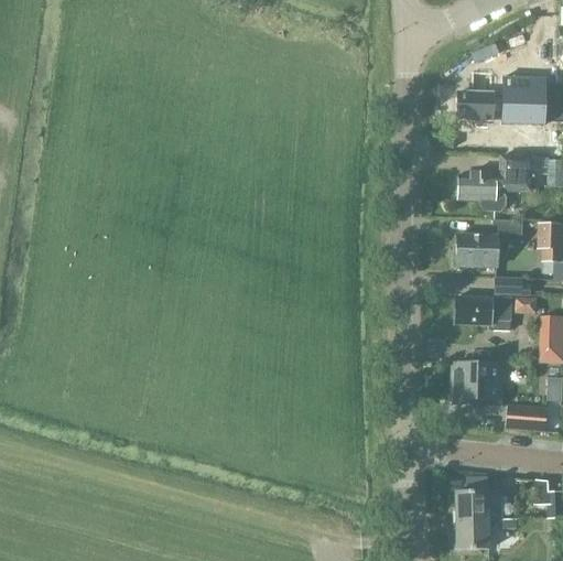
[(504,93),(457,90),(457,117),(502,119),(502,123),(547,125),(548,76),(504,75),(504,93)]
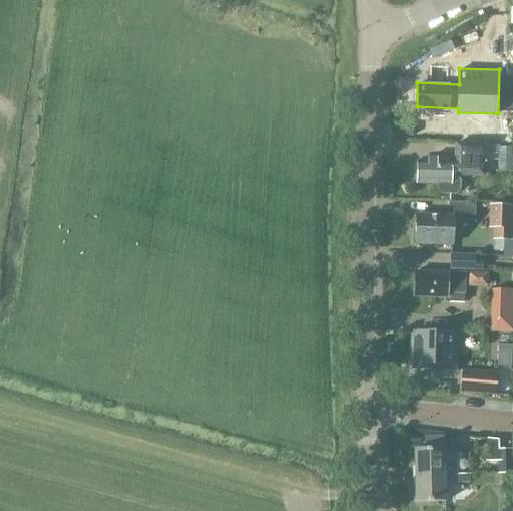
[(455,172),(482,172),(482,162),(488,161),(488,156),(483,156),(482,141),(454,141),(454,160),(440,160),(440,156),(427,156),(427,159),(417,159),(417,181),(438,181),(438,186),(441,190),(455,190),(459,185),(459,178),(455,173),(455,172)]
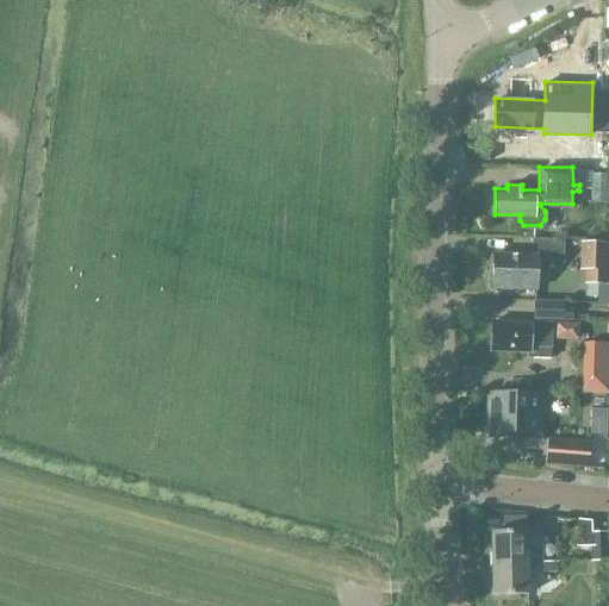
[(492,286),(535,287),(535,254),(560,255),(560,238),(533,238),(533,254),(493,252),(492,286)]
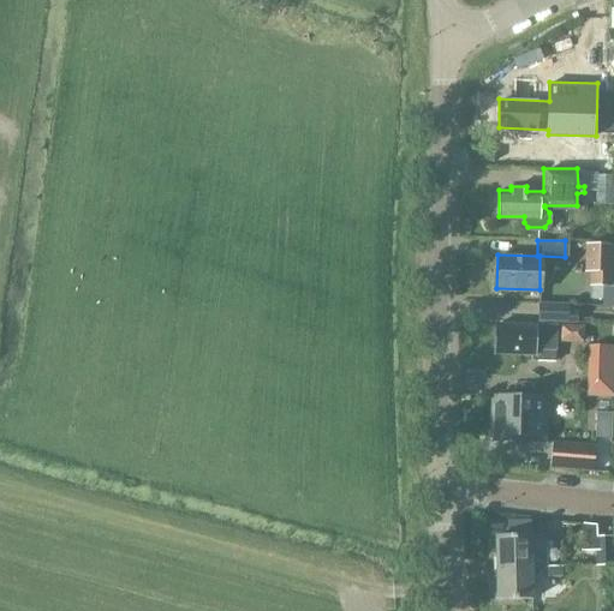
[(590,282),(608,283),(609,243),(592,241),(590,282)]
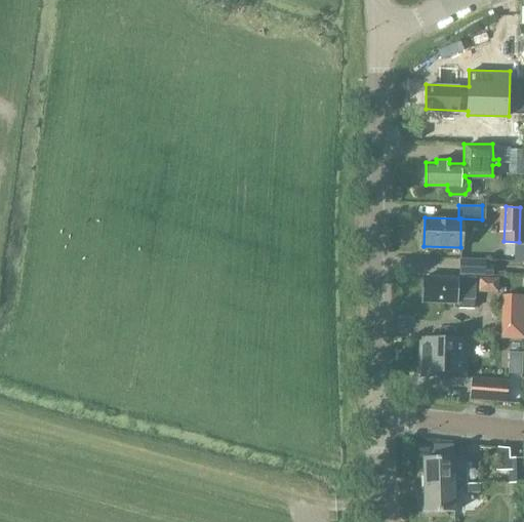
[(485,264),(485,257),(459,256),(459,273),(492,274),(492,264),(485,264)]
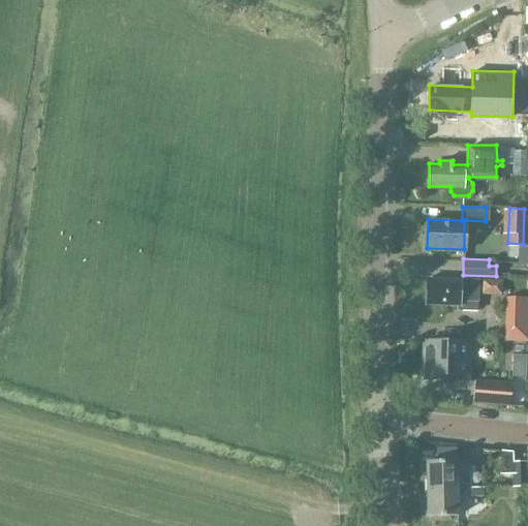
[(461,308),(475,308),(475,299),(476,299),(477,279),(426,277),(426,303),(458,304),(458,303),(461,303),(461,308)]
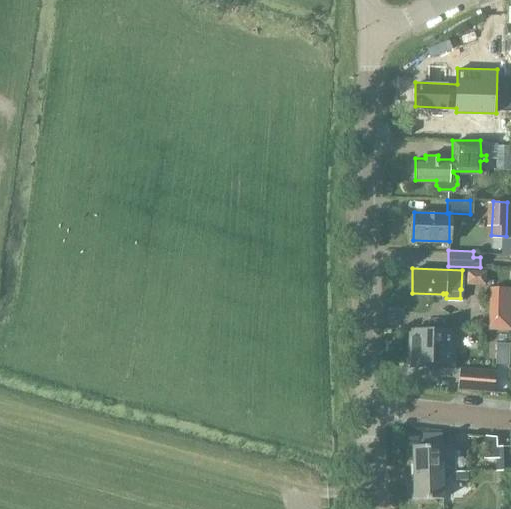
[(486,327),(504,327),(504,286),(487,285),(486,327)]
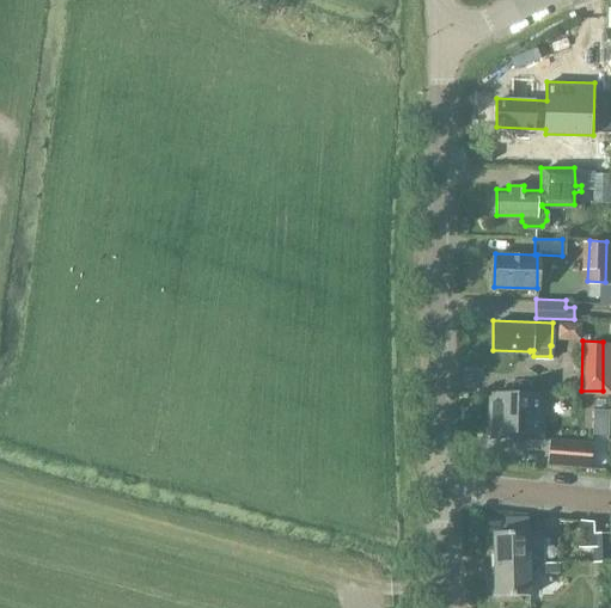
[(543,393),(492,392),(492,395),(488,395),(487,434),(490,434),(490,437),(542,438),(543,393)]
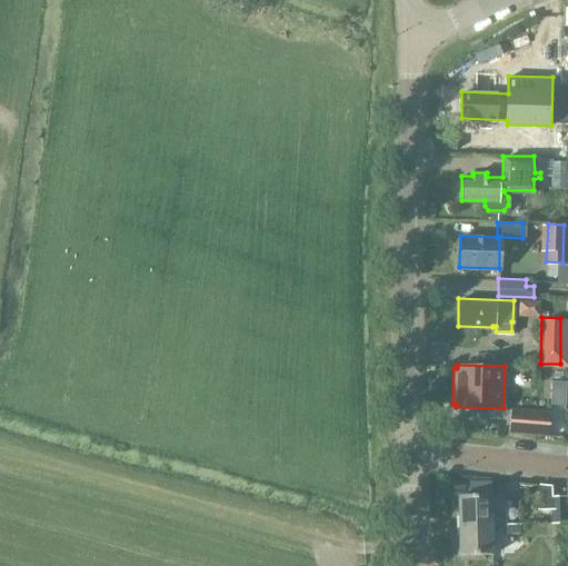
[(508,432),(548,434),(550,411),(509,408),(508,432)]
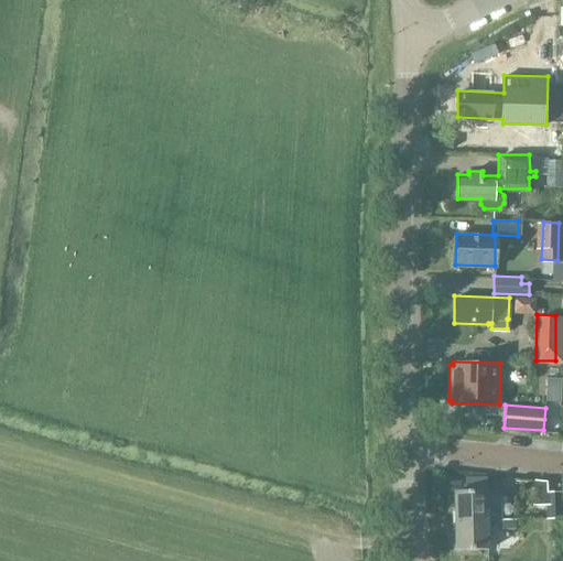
[(488,519),(501,519),(500,489),(488,489),(487,475),(467,476),(467,489),(455,491),(456,519),(488,519)]
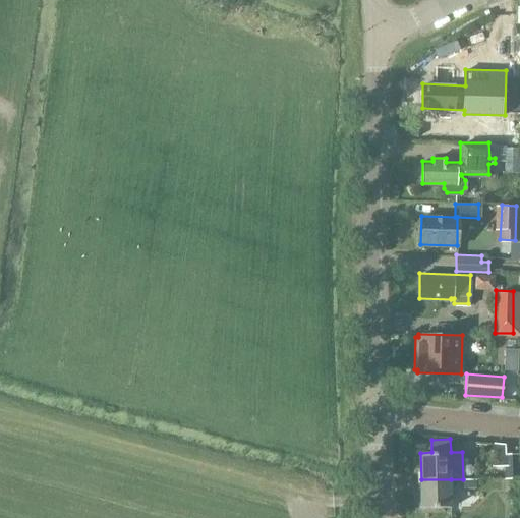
[(505,477),(518,477),(518,452),(505,452),(505,477)]
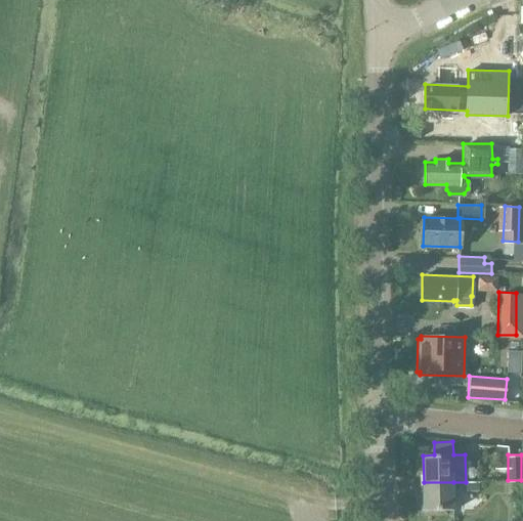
[(479,489),(479,479),(467,480),(467,489),(479,489)]
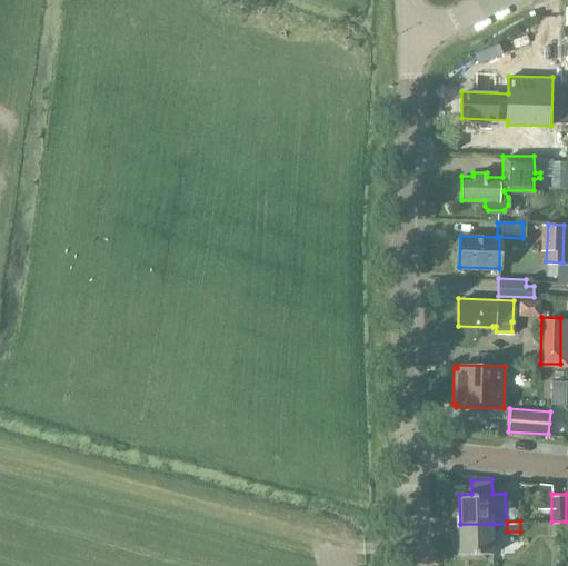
[(460,524),(460,553),(492,553),(492,524),(460,524)]
